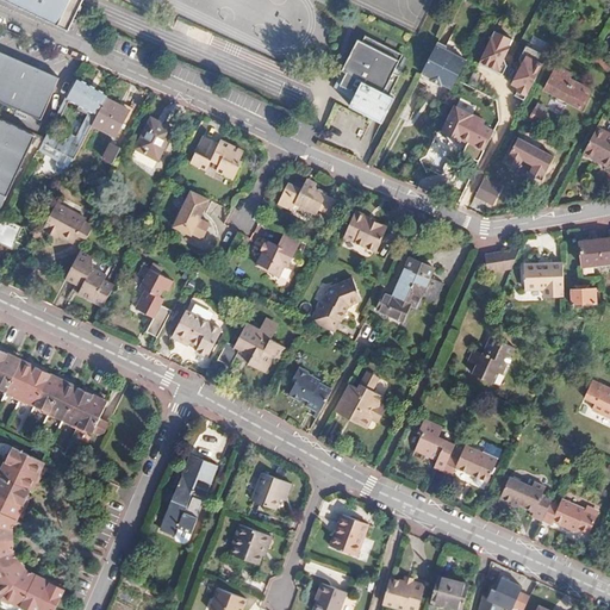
[(5,0),(13,4),(14,0),(74,27),(75,23),(85,4),(81,2),(81,0),(5,0)]
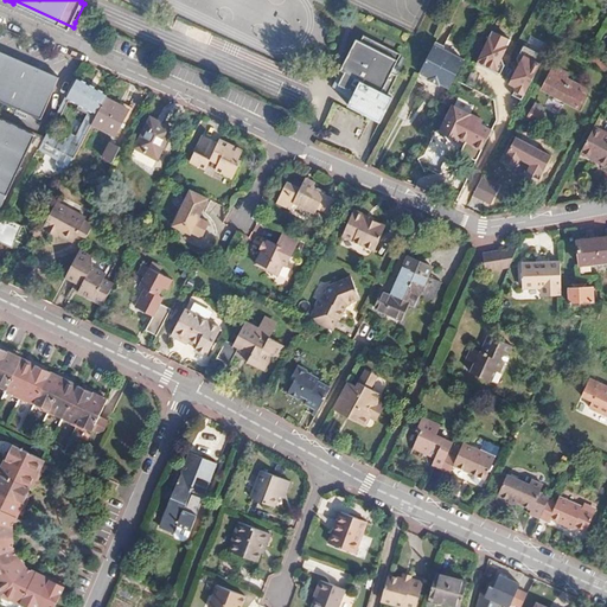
[(14,0),(13,4),(68,29),(74,27),(14,0)]
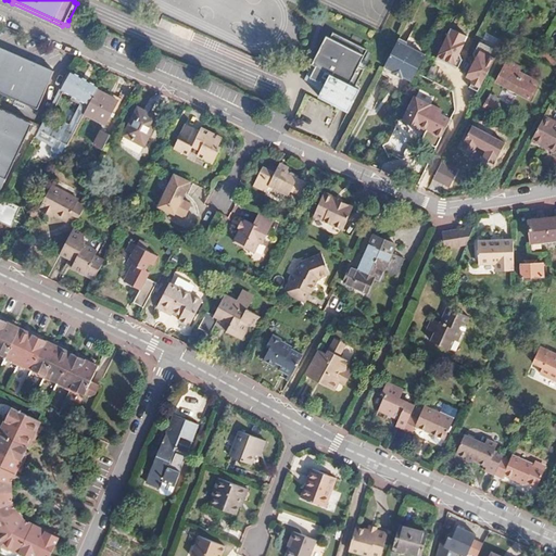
[(463,57),(472,36),(452,26),(436,58),(459,70),(465,61),(463,57)]
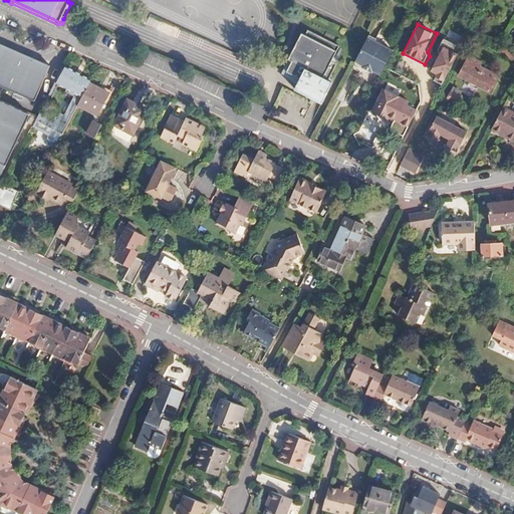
[(372,25),(358,51),(366,55),(365,57),(375,62),(375,60),(376,58),(386,62),(388,58),(397,41),(380,33),(378,29),(372,25)]
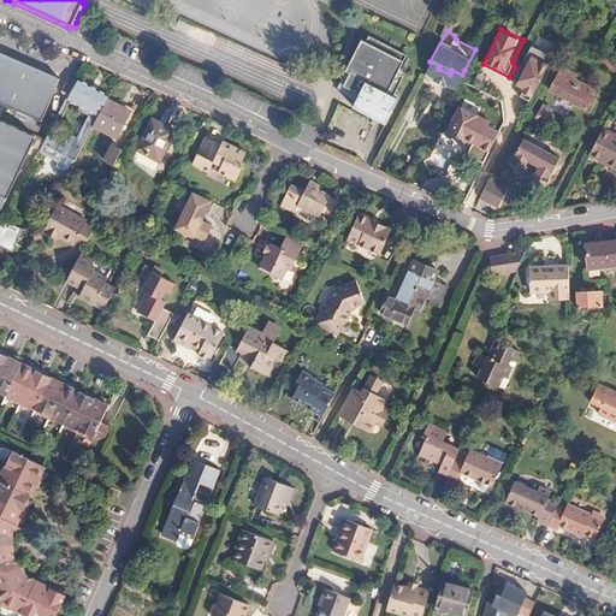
[(379,123),(383,124),(396,100),(391,98),(401,77),(395,73),(404,55),(378,42),(377,46),(363,40),(362,42),(357,40),(342,72),(347,75),(341,87),(349,92),(357,95),(351,107),(379,123)]
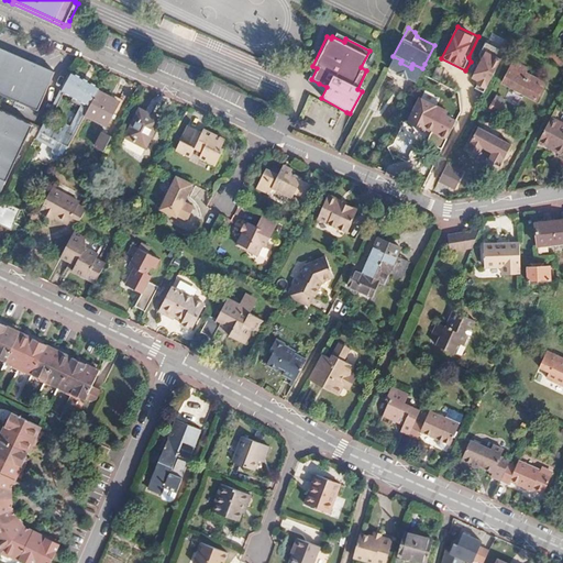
[(508,53),(488,42),(482,54),(484,61),(474,78),(481,83),(477,88),(486,94),(508,53)]
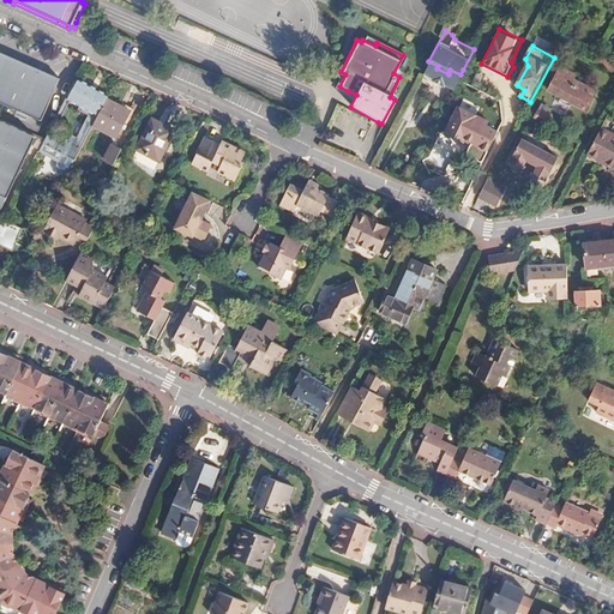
[(0,48),(0,100),(40,118),(59,76),(0,48)]
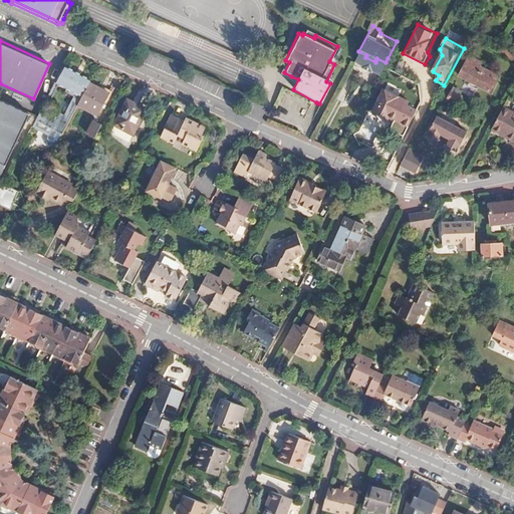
[(366,55),(358,51),(354,58),(362,62),(365,57),(366,55)]
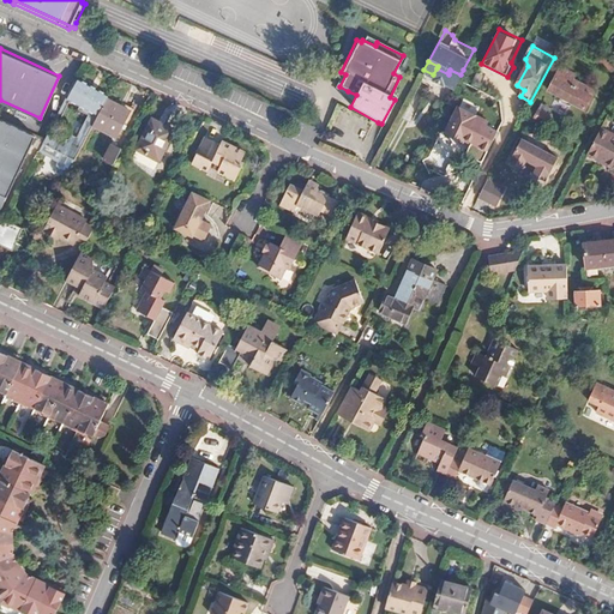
[(560,68),(548,91),(561,98),(559,101),(570,107),(572,104),(585,110),(585,109),(593,97),(583,92),(585,88),(572,79),(575,76),(560,68)]
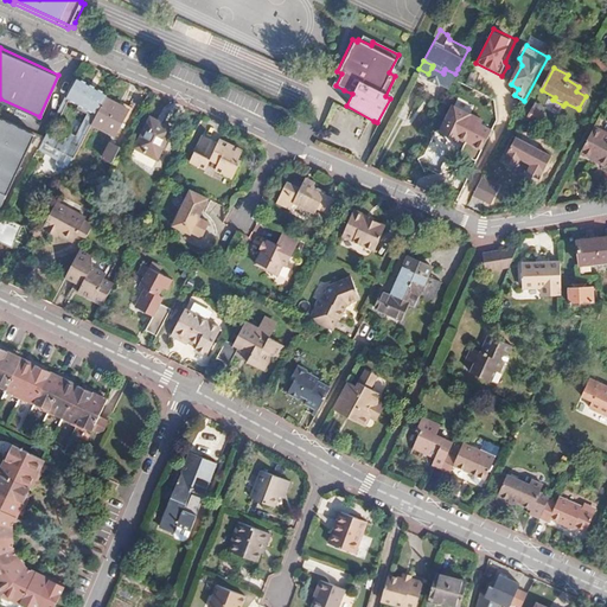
[(473,69),(468,80),(480,84),(485,75),(473,69)]
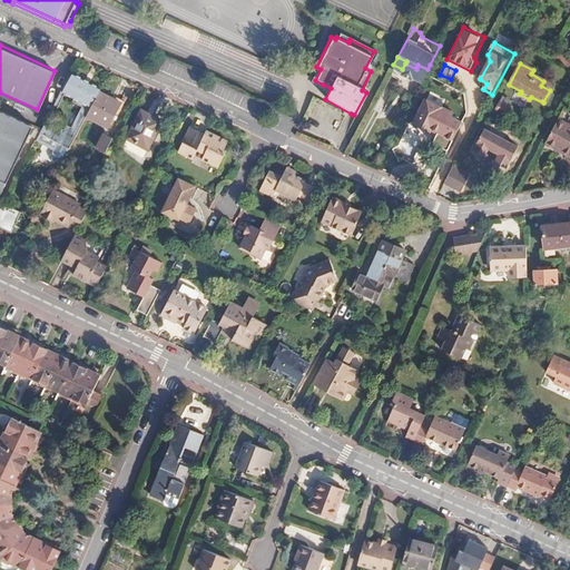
[(98,89),(71,76),(62,94),(75,100),(72,104),(82,109),(71,130),(66,127),(64,131),(47,123),(43,120),(40,128),(37,134),(40,136),(66,149),(84,116),(97,92),(98,89)]
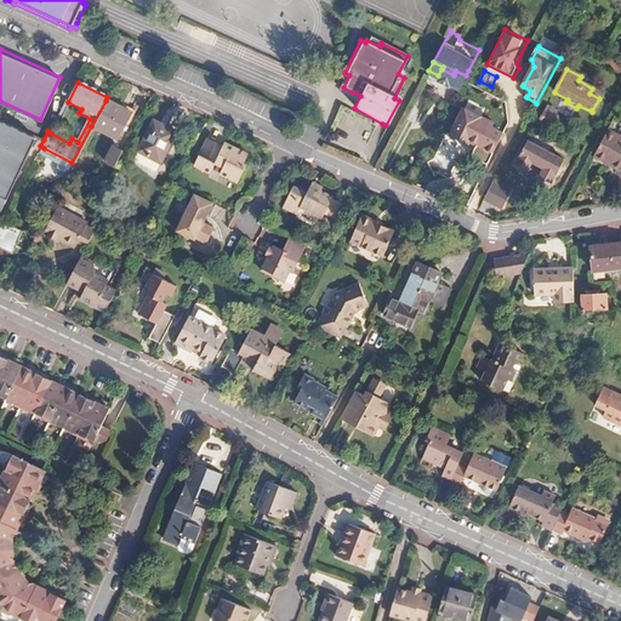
[(68,102),(64,100),(47,131),(51,134),(68,102)]
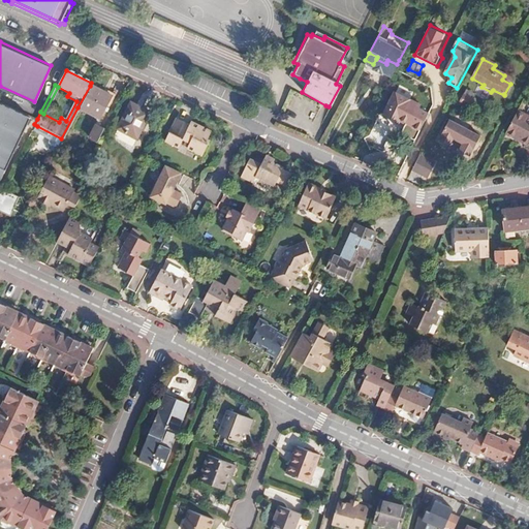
[(110,96),(90,86),(78,107),(97,118),(110,96)]
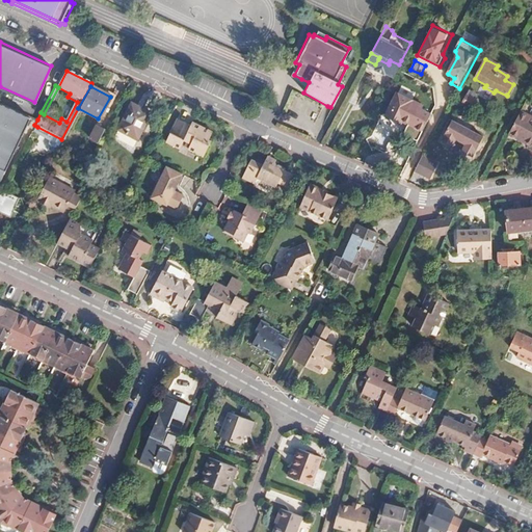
[(464,102),(474,105),(477,96),(468,92),(464,102)]
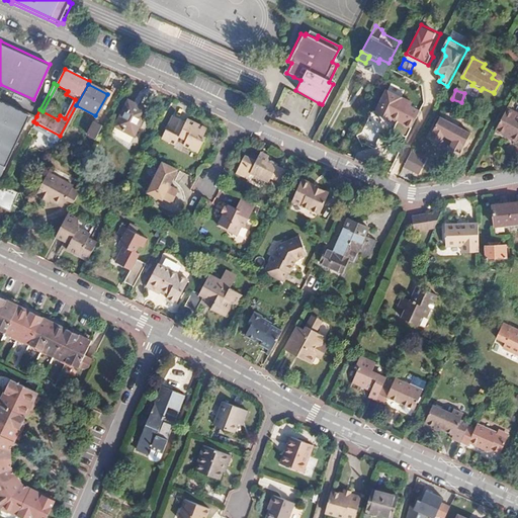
[(405,139),(419,109),(384,91),(373,112),(389,119),(389,118),(395,121),(391,132),(405,139)]
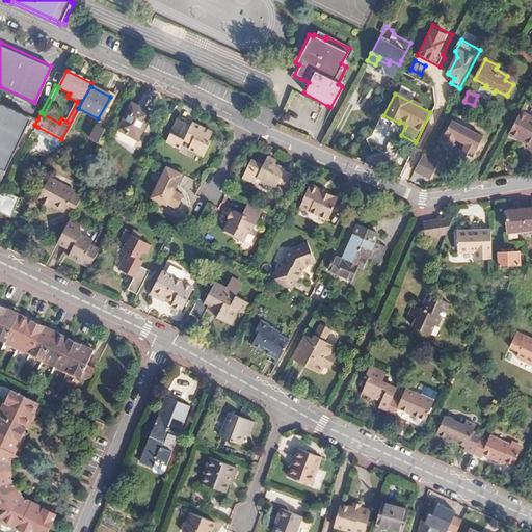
[(0,184),(31,118),(0,103),(0,184)]
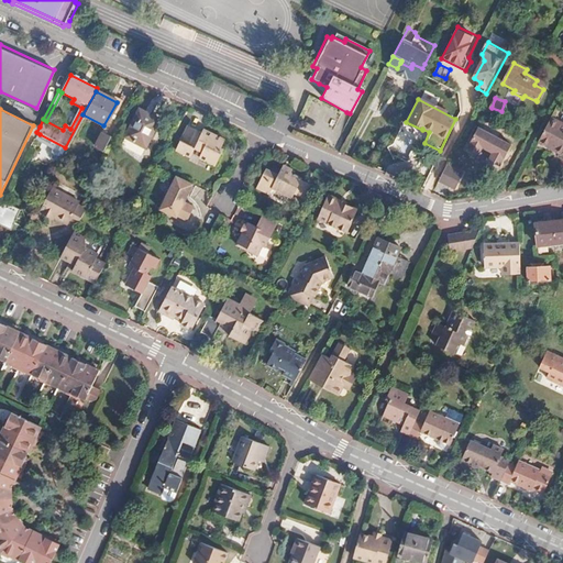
[(157,120),(138,109),(123,138),(143,147),(157,120)]
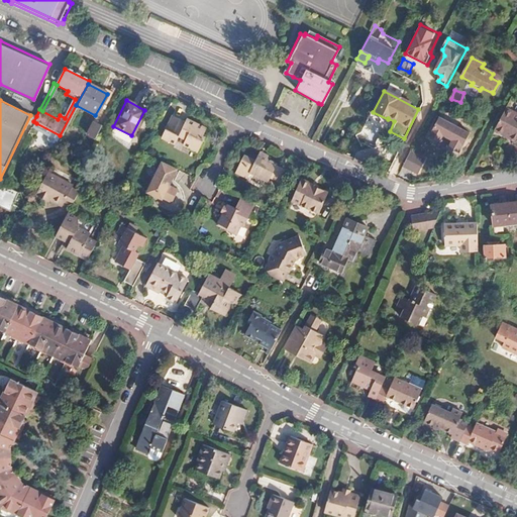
[(516,115),(505,109),(493,132),(516,144),(516,115)]
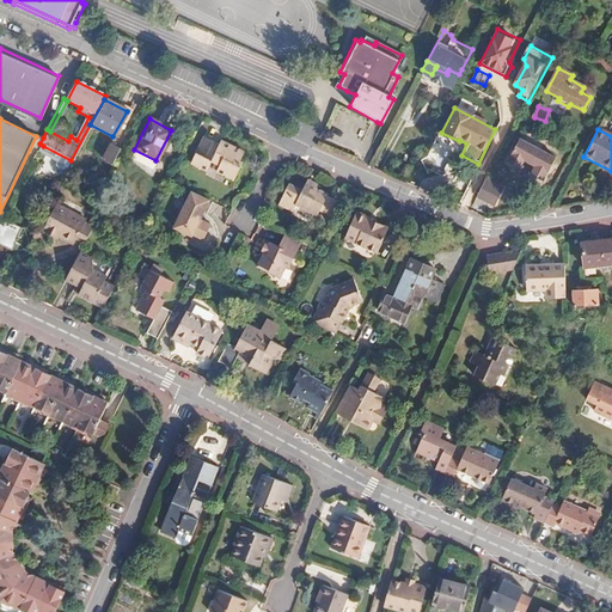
[(210,141),(201,136),(188,161),(204,170),(209,160),(218,165),(214,171),(231,179),(239,164),(237,163),(242,153),(219,142),(218,145),(215,148),(209,145),(210,141)]
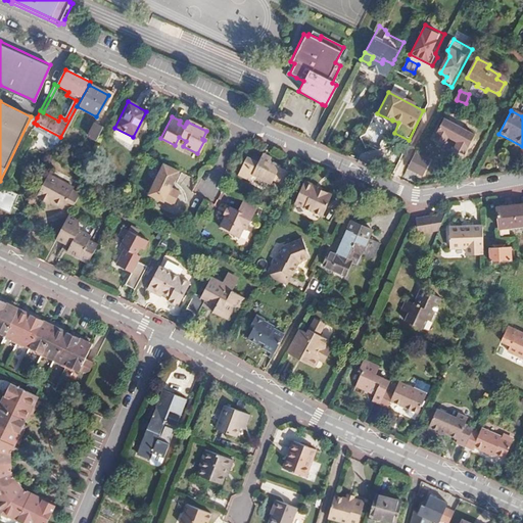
[(467,148),(473,136),(443,121),(436,133),(432,140),(442,145),(446,138),(456,143),(453,150),(463,155),(467,148)]
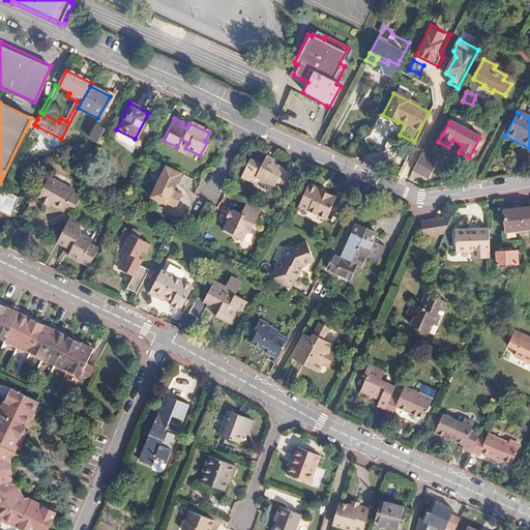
[(101,128),(94,125),(88,138),(95,142),(101,128)]
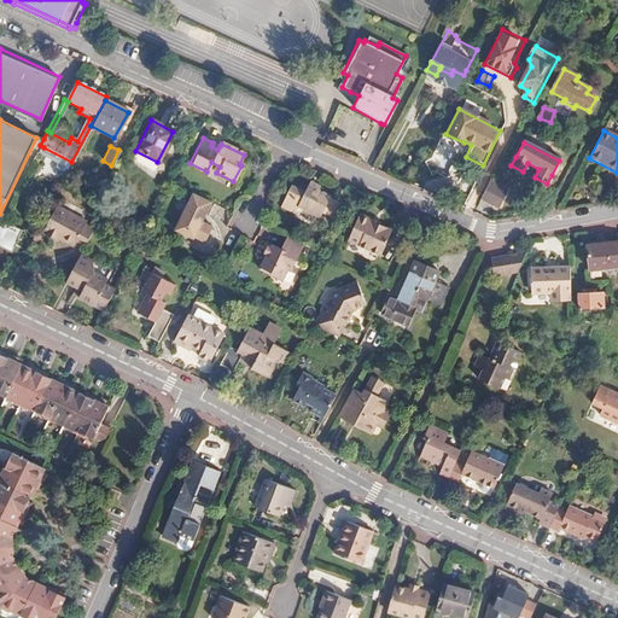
[(506,192),(488,182),(479,200),(496,210),(506,192)]
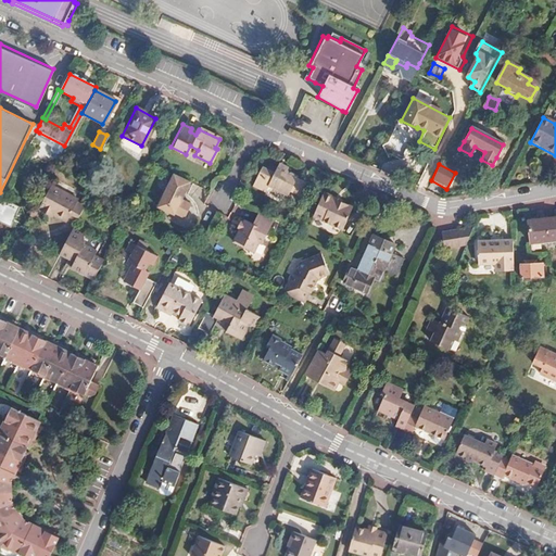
[(75,168),(73,173),(84,179),(88,172),(80,168),(79,171),(75,168)]
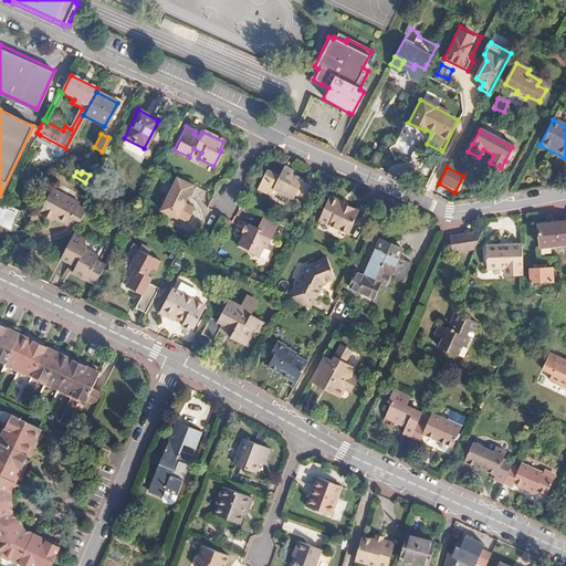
[(275,177),(263,171),(252,191),(265,198),(268,191),(287,201),(290,197),(300,201),(307,187),(297,182),(299,181),(287,176),(279,171),(275,177)]
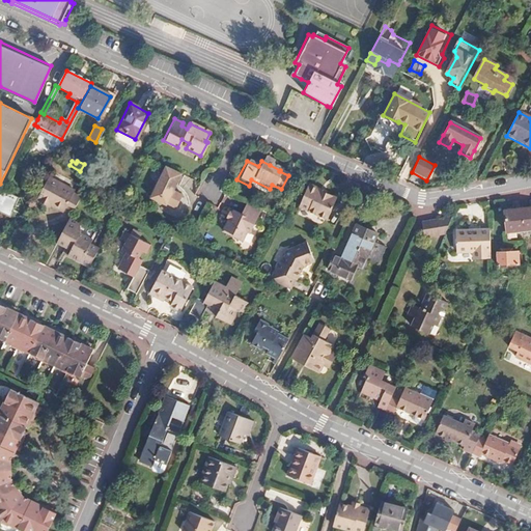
[(172,191),(180,174),(164,166),(149,198),(165,205),(166,204),(174,208),(180,195),(172,191)]
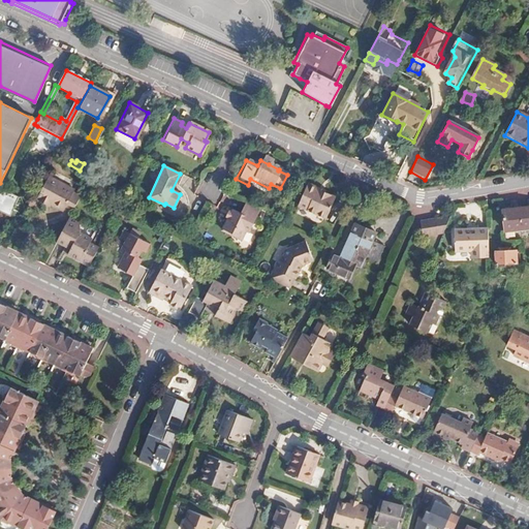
[(45,179),(41,177),(28,201),(33,205),(35,201),(36,198),(35,197),(45,179)]
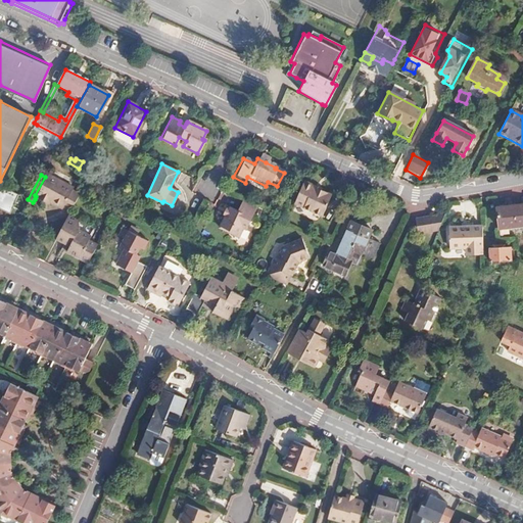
[(70,189),(45,177),(35,195),(36,196),(35,199),(42,202),(44,200),(47,202),(60,209),(61,207),(68,210),(77,195),(69,191),(70,189)]
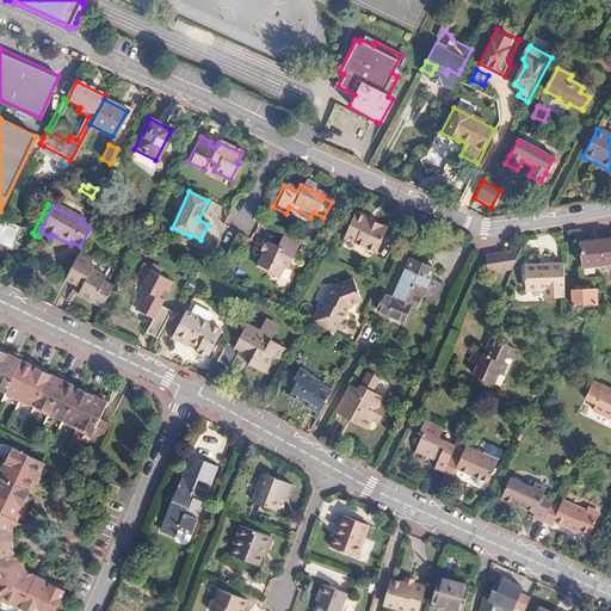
[(365,214),(353,209),(343,235),(377,250),(386,229),(372,224),(374,221),(365,216),(365,214)]
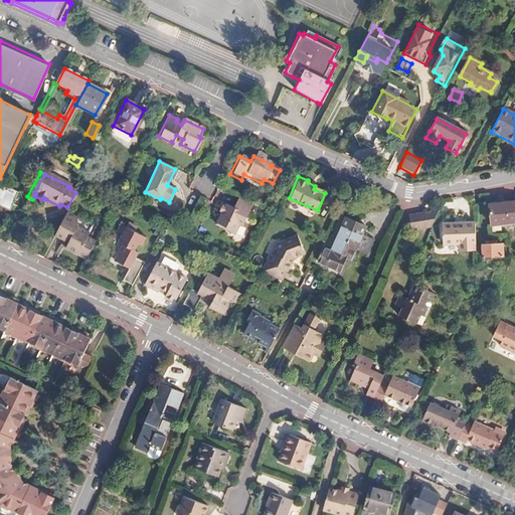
[(15,192),(0,184),(0,205),(6,209),(15,192)]
